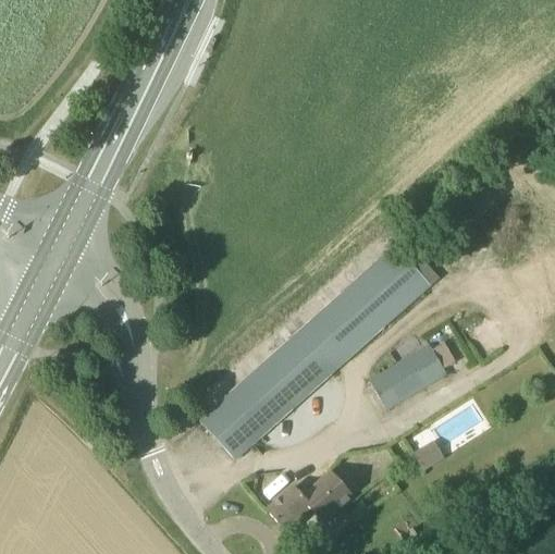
[(237,458),(431,283),(396,244),(202,420),(237,458)]
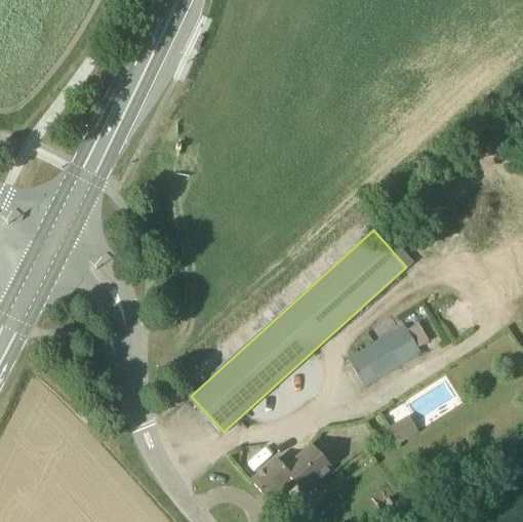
[(409,328),(417,345),(428,339),(418,323),(409,328)]
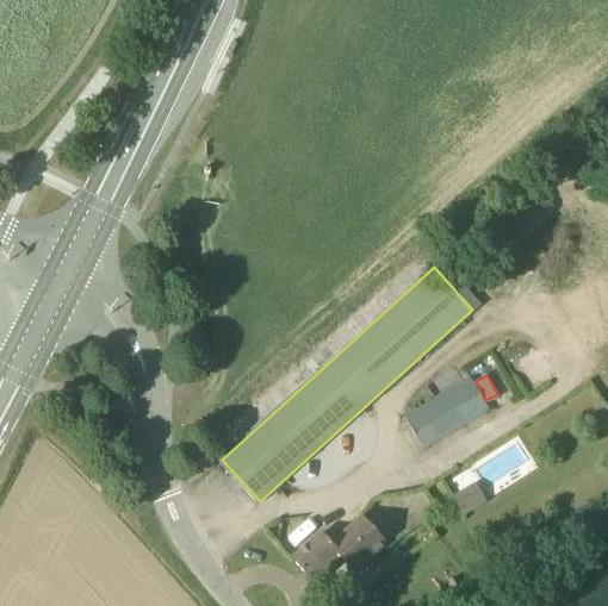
[(425,450),(491,411),(471,376),(404,416),(425,450)]
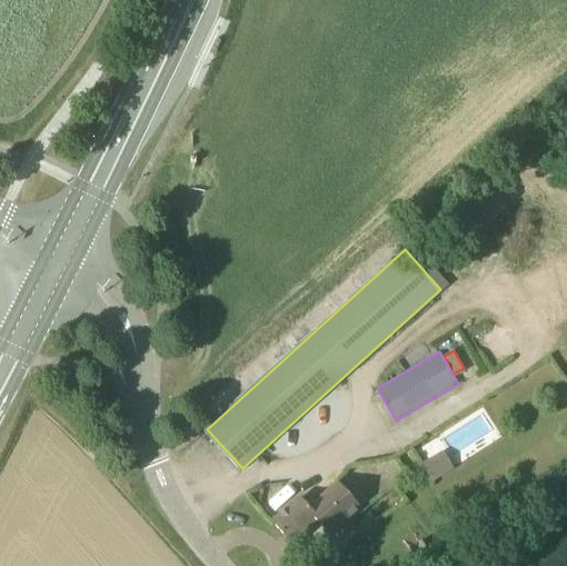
[(434,454),(424,460),(434,478),(445,472),(434,454)]
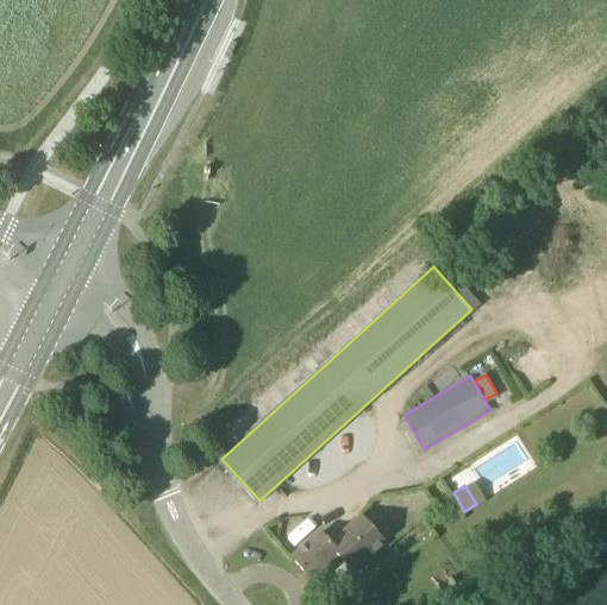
[(389,543),(364,516),(333,543),(323,531),(294,558),(317,581),(344,558),(357,572),(389,543)]
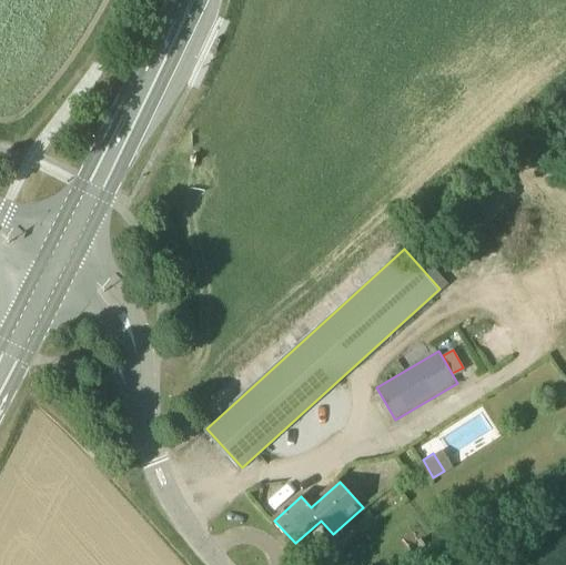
All buildings are outlined.
